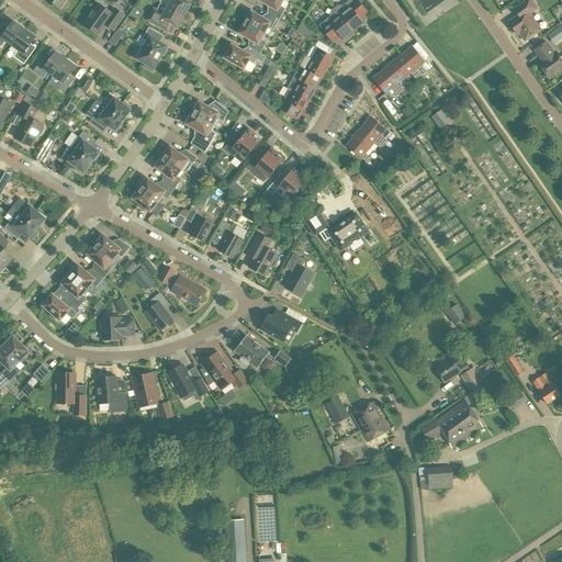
[(186,1),(187,0),(170,0),(171,0),(167,7),(184,17),(191,4),(186,1)]
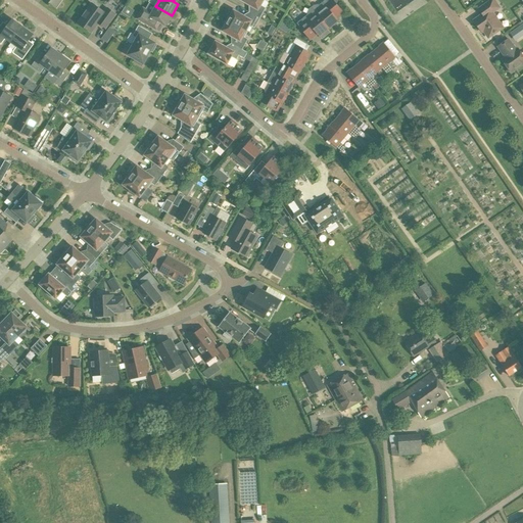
[(259,6),(263,0),(240,0),(252,7),(249,12),(259,18),(266,9),(259,6)]
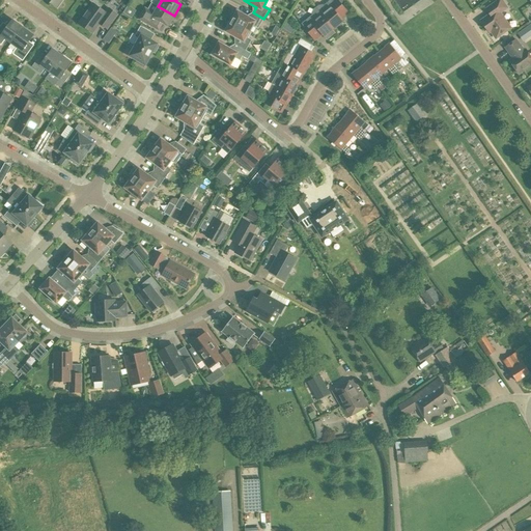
[(348,14),(337,0),(329,0),(324,5),(323,4),(318,5),(317,6),(315,7),(334,29),(343,22),(341,20),(348,14)]
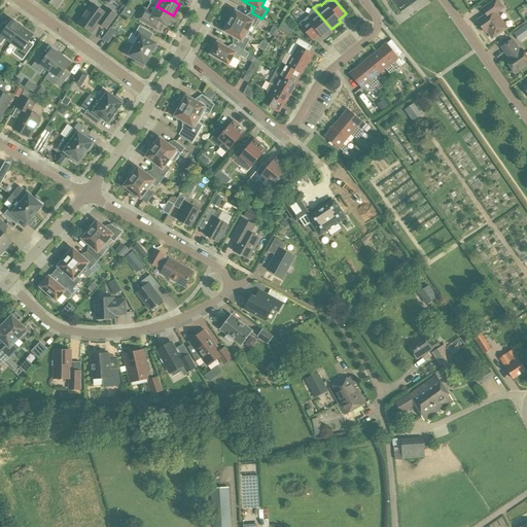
[(393,0),(394,0),(405,13),(420,0),(393,0)]
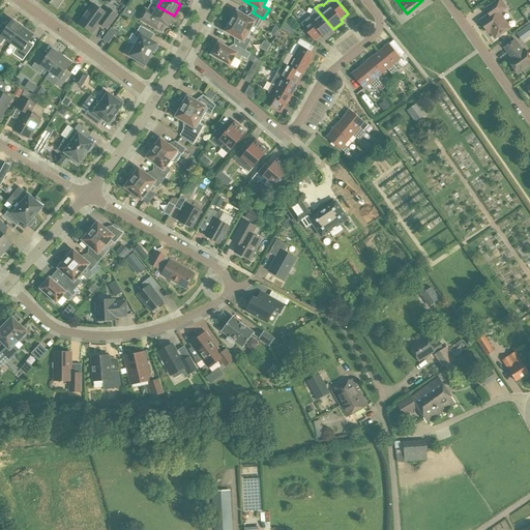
[(509,28),(500,15),(508,8),(501,0),(495,0),(484,8),(489,15),(480,21),(486,29),(488,27),(495,38),(509,28)]
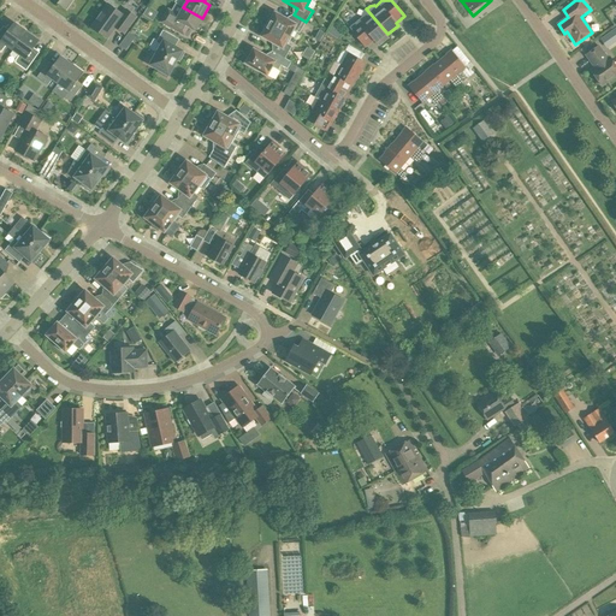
[(123,16),(108,5),(92,28),(107,39),(114,28),(124,34),(136,17),(126,11),(123,16)]
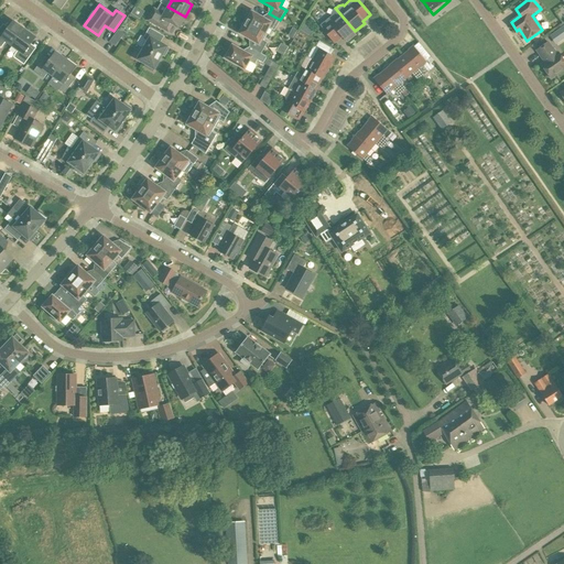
[(154,8),(147,21),(169,34),(173,26),(177,29),(185,17),(167,7),(164,13),(154,8)]
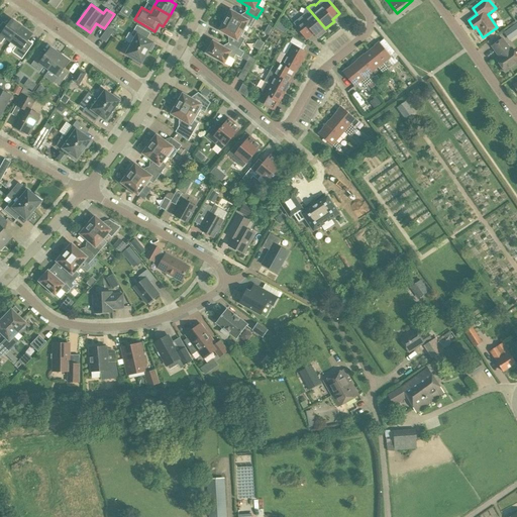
[(304,14),(293,23),(307,40),(314,34),(318,38),(326,32),(324,29),(325,28),(307,7),(306,8),(306,9),(305,9),(304,13),(304,14)]
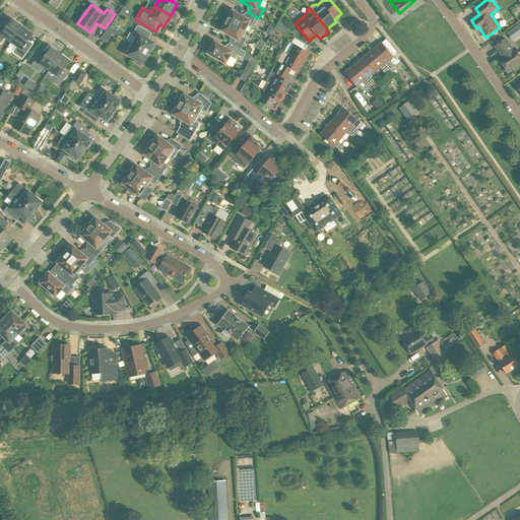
[(258,18),(248,12),(245,18),(232,11),(226,21),(244,30),(247,25),(252,28),(258,18)]
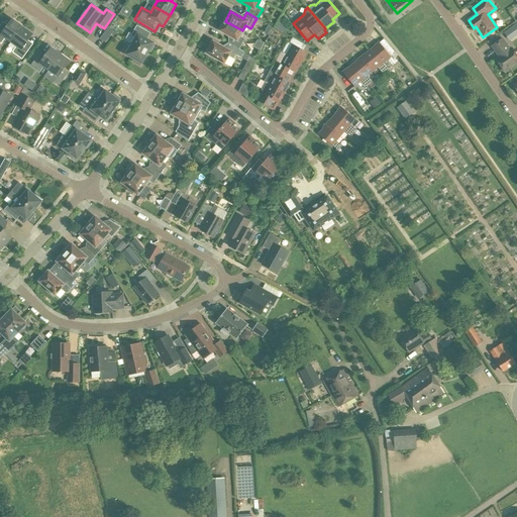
[(11,42),(22,27),(12,20),(3,32),(0,30),(0,43),(1,44),(5,38),(11,42)]
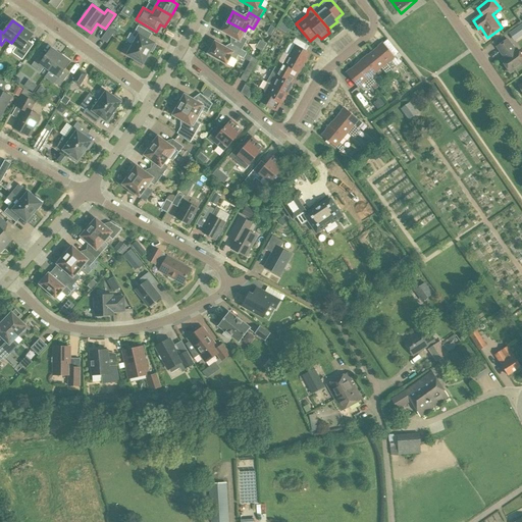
[(245,32),(245,31),(227,21),(221,31),(233,38),(230,44),(242,50),(247,40),(244,38),(247,33),(245,32)]
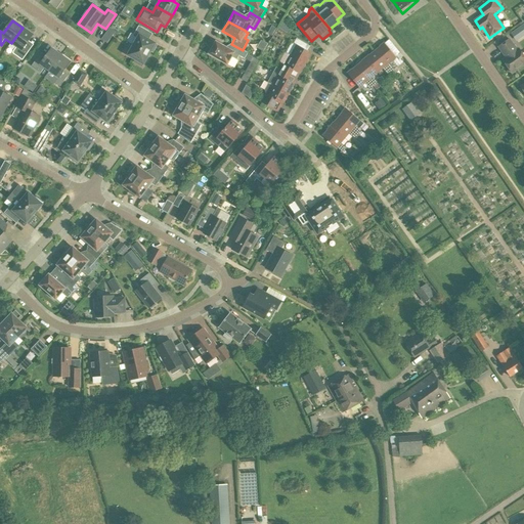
[(133,45),(149,54),(150,52),(153,53),(157,45),(146,39),(149,33),(138,26),(132,37),(137,39),(133,45)]
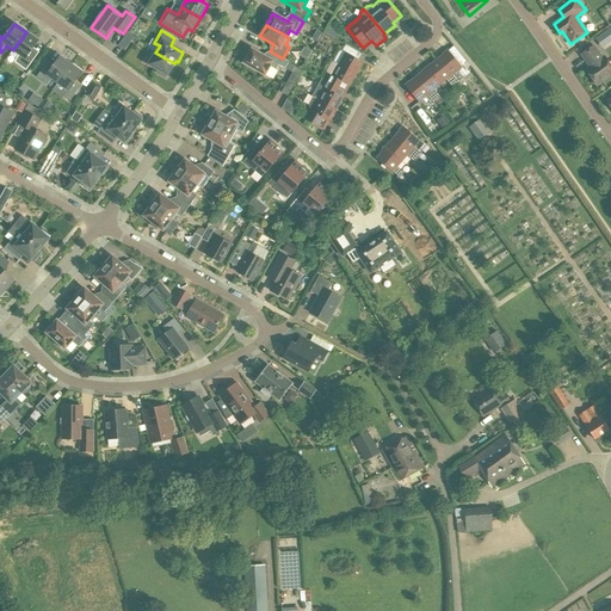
[(322,34),(316,31),(313,39),(318,42),(322,34)]
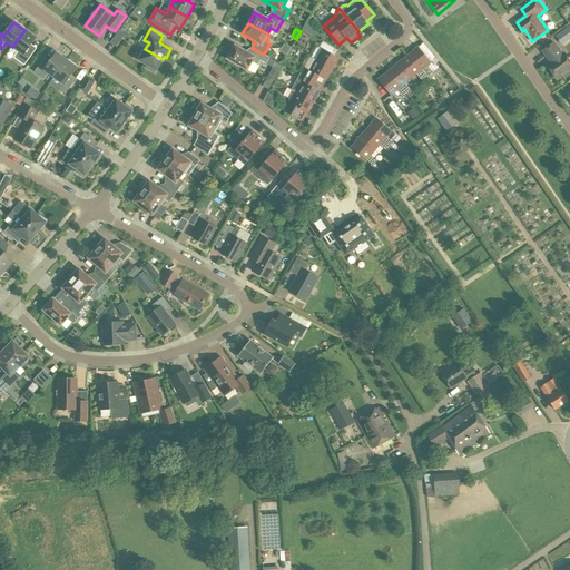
[(25,30),(12,47),(18,51),(15,56),(13,58),(23,66),(31,56),(26,52),(36,38),(25,30)]
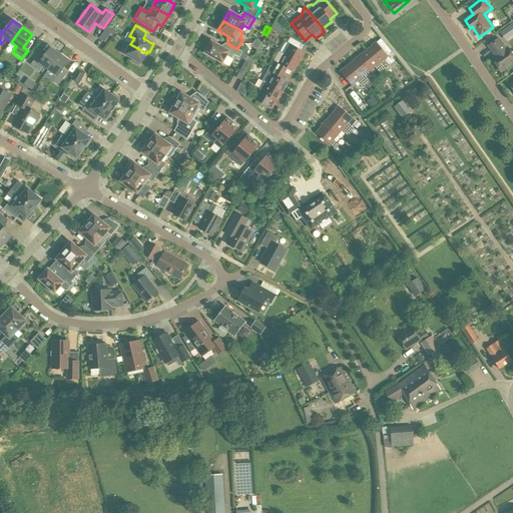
[(104,43),(113,31),(107,27),(99,39),(104,43)]
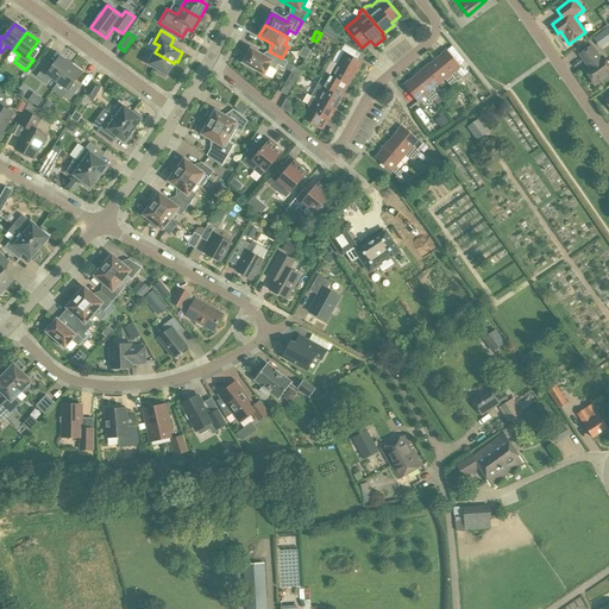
[(608,37),(606,32),(598,37),(603,45),(608,41),(608,37)]
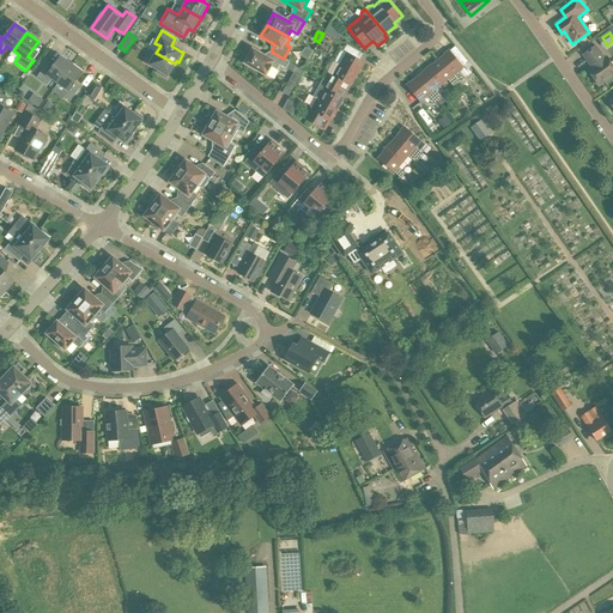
[(358,74),(364,62),(359,60),(363,54),(347,44),(344,52),(340,52),(334,61),(358,74)]
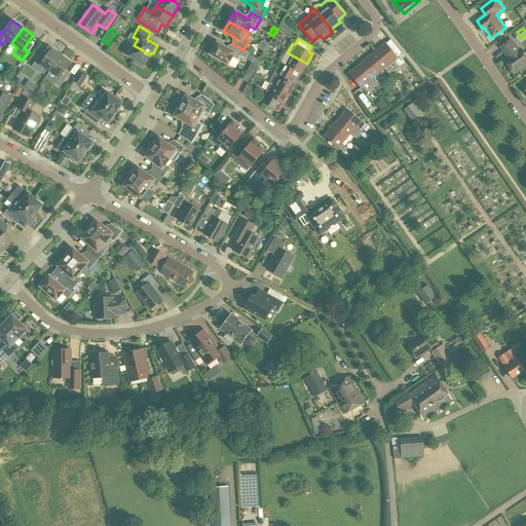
[(519,49),(511,39),(500,47),(508,58),(504,60),(514,73),(525,64),(525,57),(520,48),(519,49)]
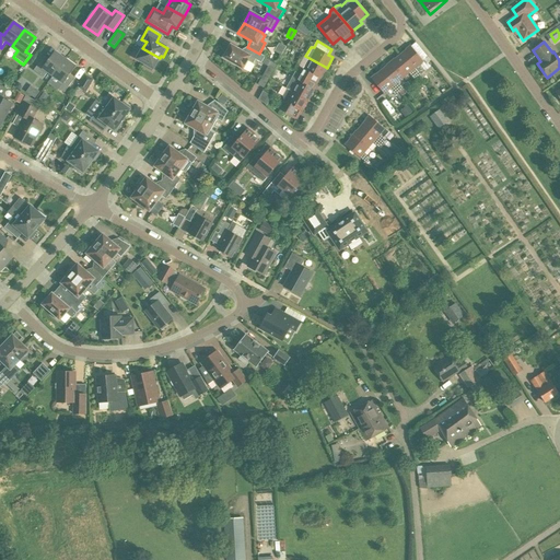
[(416,43),(410,46),(422,61),(428,57),(416,43)]
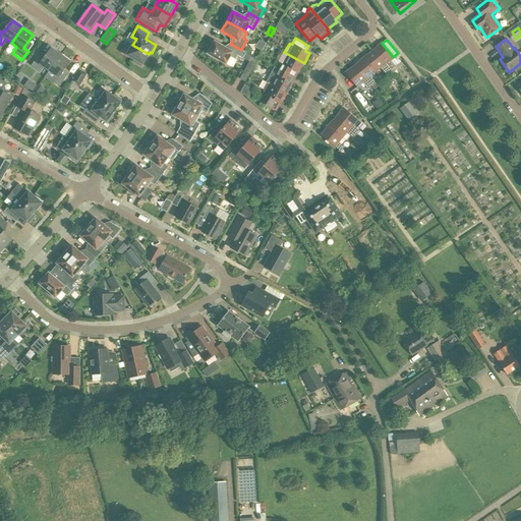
[(226,63),(231,66),(237,55),(243,58),(249,62),(240,78),(245,81),(257,61),(245,54),(246,53),(241,50),(230,44),(227,49),(215,42),(212,47),(211,48),(209,51),(209,53),(208,54),(226,64),(226,63)]
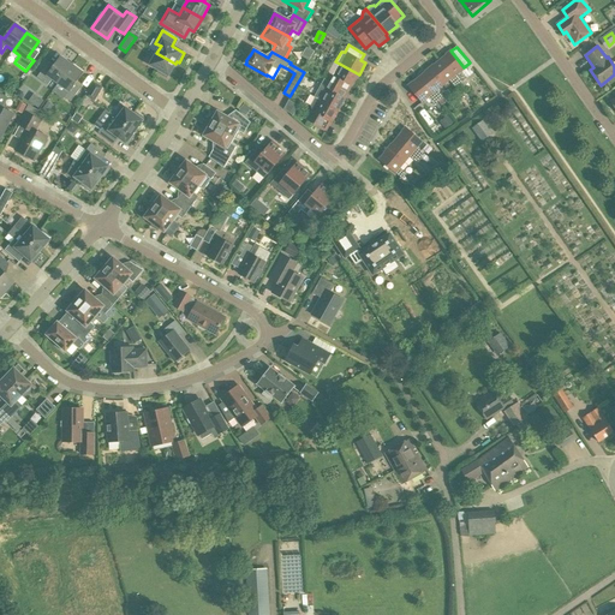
[(175,64),(156,53),(151,51),(149,55),(154,58),(149,65),(159,71),(157,73),(167,78),(175,64)]
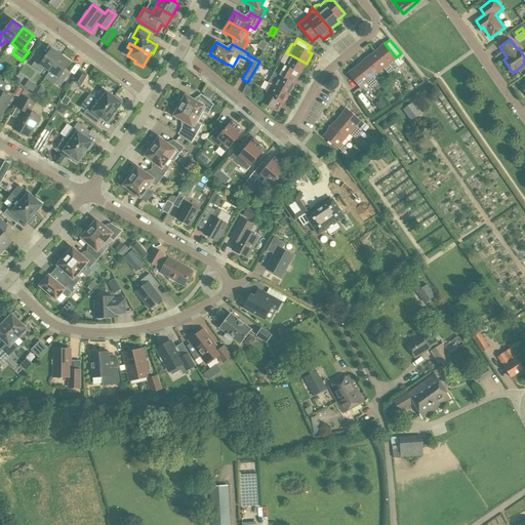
[(393,72),(393,71),(397,68),(392,62),(396,57),(385,43),(375,51),(393,72)]
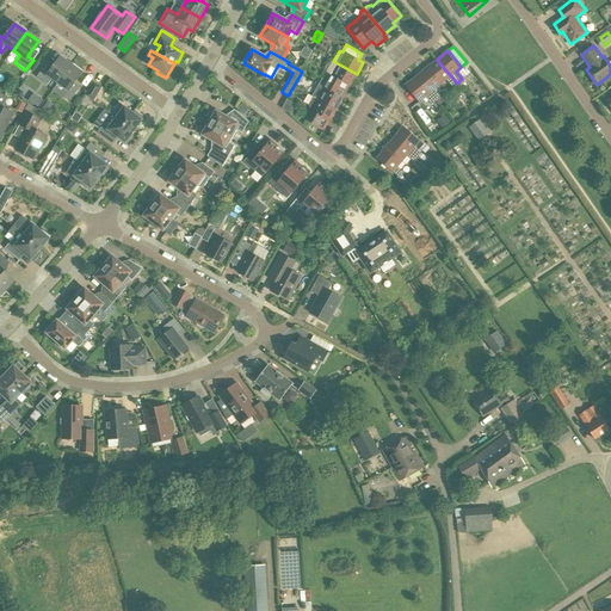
[(57,84),(72,65),(60,56),(50,71),(44,66),(36,78),(47,85),(51,79),(57,84)]
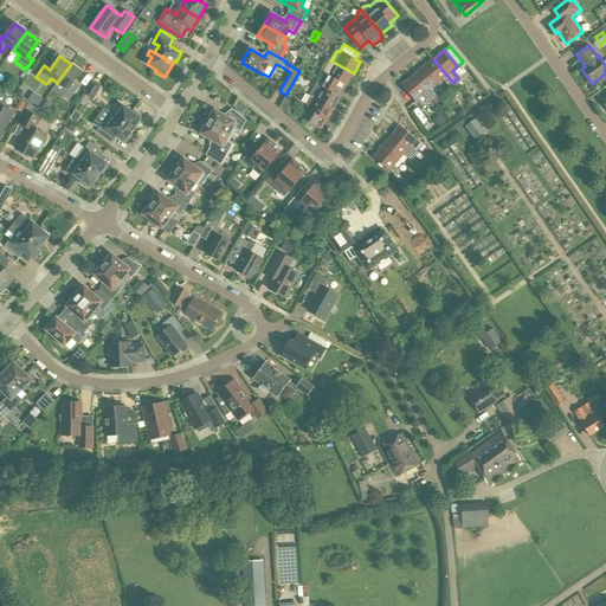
[(457,86),(453,82),(453,83),(433,59),(423,68),(436,84),(442,79),(452,90),(457,86)]
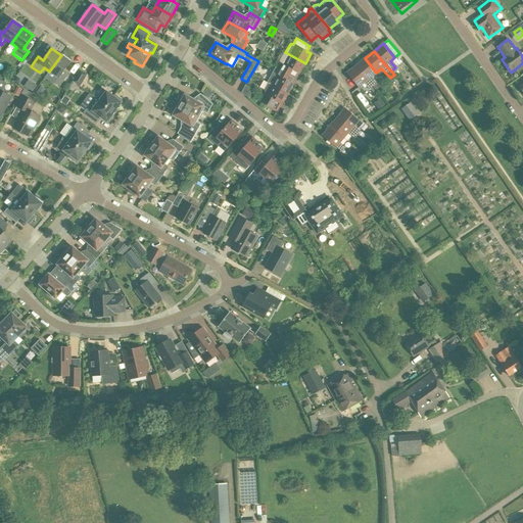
[(296,79),(305,63),(285,52),(284,52),(279,61),(284,64),(281,69),(296,79)]
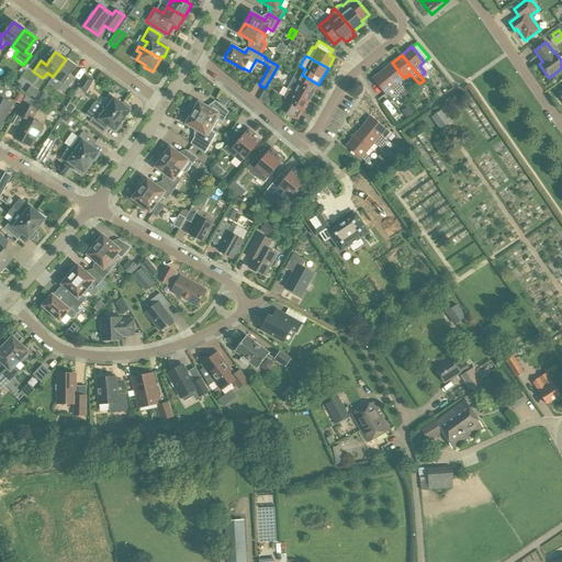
[(66,59),(53,77),(58,80),(57,82),(62,86),(58,89),(64,93),(71,82),(67,79),(76,67),(66,59)]
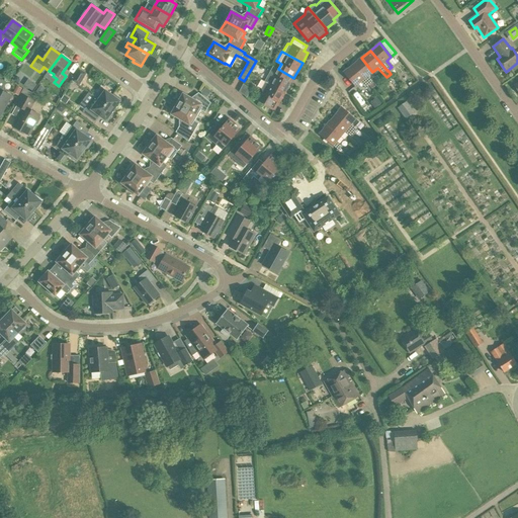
[(368,76),(372,72),(361,58),(352,66),(368,85),(372,82),(368,76)]
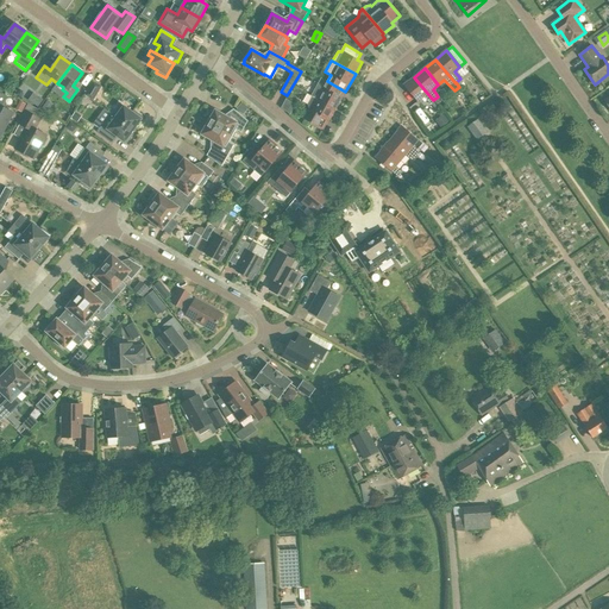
[(341,98),(345,92),(327,81),(321,77),(311,96),(312,96),(336,110),(341,98)]
